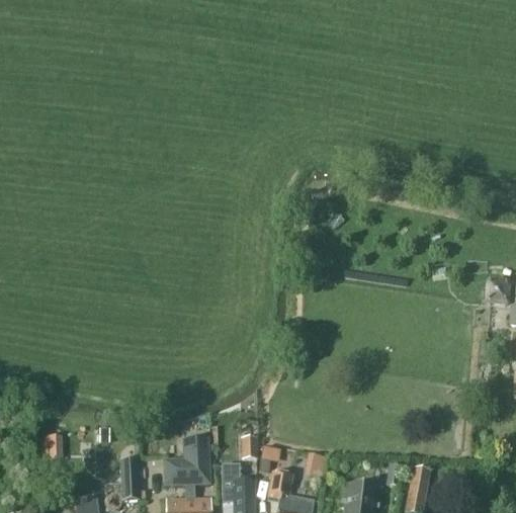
[(110,441),(110,427),(101,426),(100,441),(110,441)]
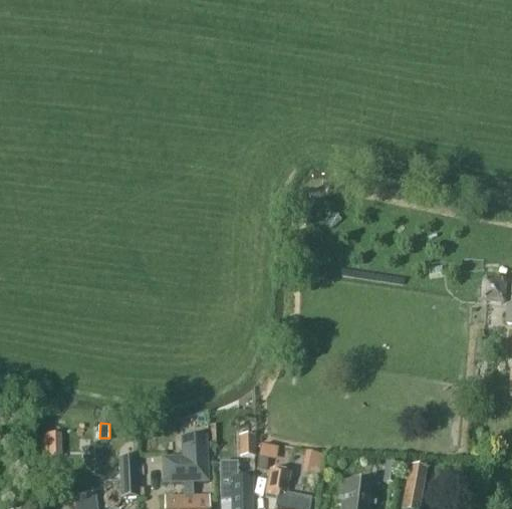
[(63,455),(62,431),(43,432),(44,456),(63,455)]
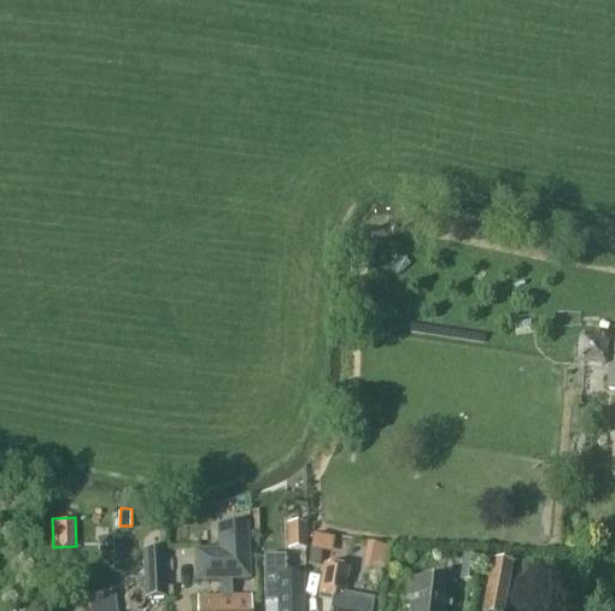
[(222,593),(203,594),(198,594),(199,610),(252,610),(253,593),(233,593),(233,575),(251,574),(250,520),(218,521),(218,545),(194,545),(195,576),(222,575),(222,593)]
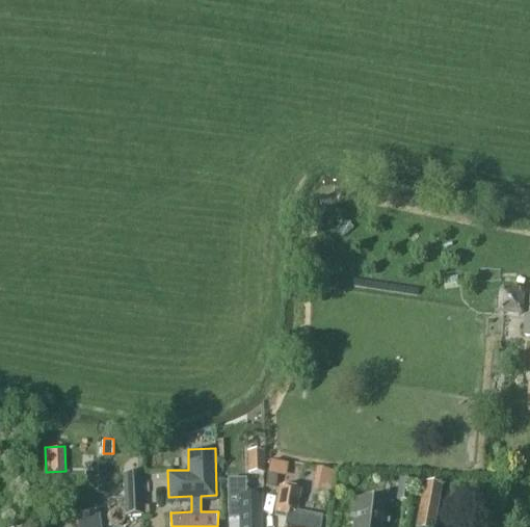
[(265,448),(249,448),(249,471),(266,470),(265,448)]
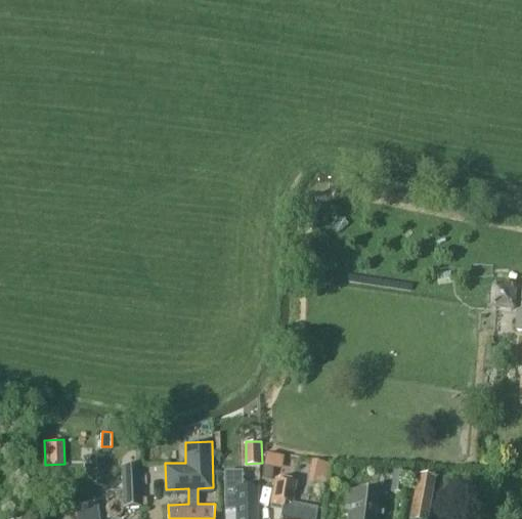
[(272,477),(274,466),(283,467),(285,453),(266,450),(262,476),(272,477)]
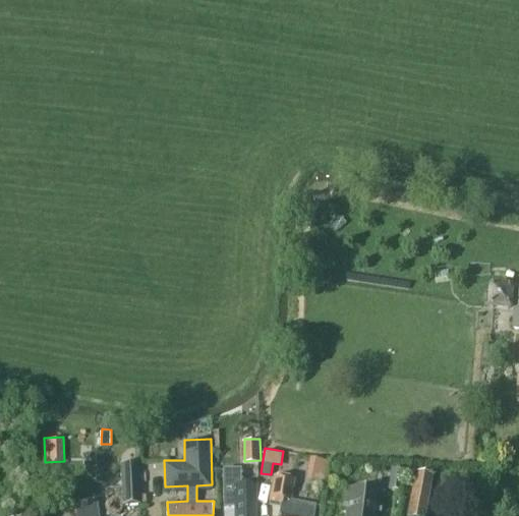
[(330,477),(335,457),(316,453),(312,473),(330,477)]
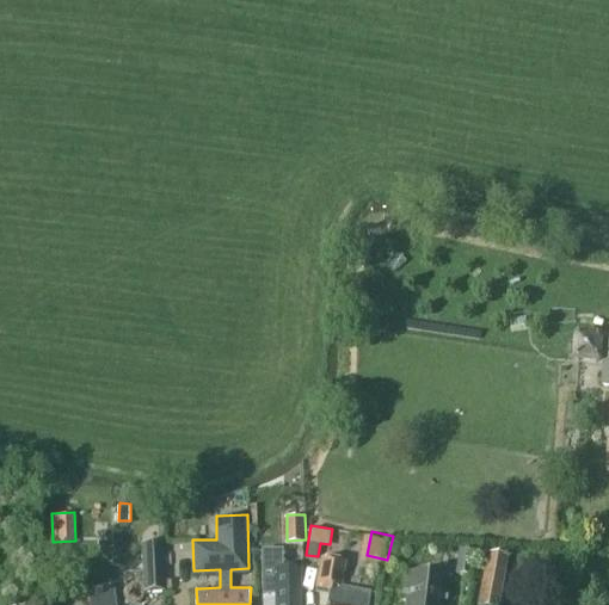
[(166,587),(164,539),(142,541),(145,588),(166,587)]
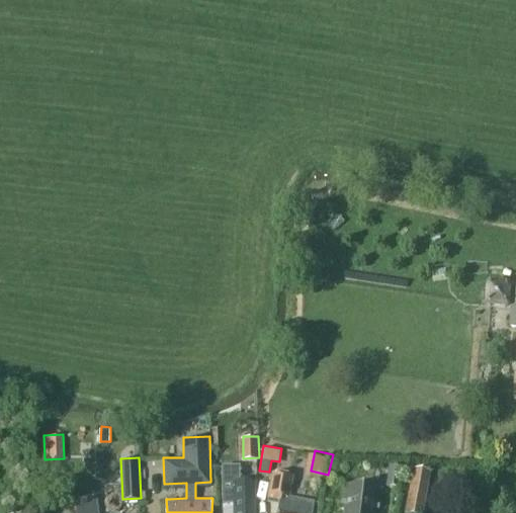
[(402,465),(389,463),(387,482),(400,483),(402,465)]
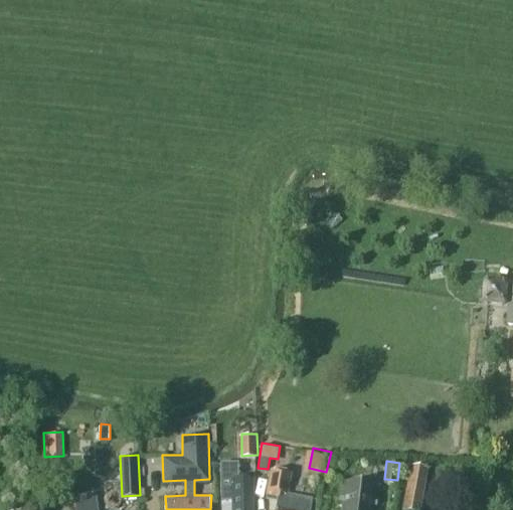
[(237,462),(220,462),(221,499),(222,499),(222,509),(252,509),(253,477),(238,478),(237,462)]
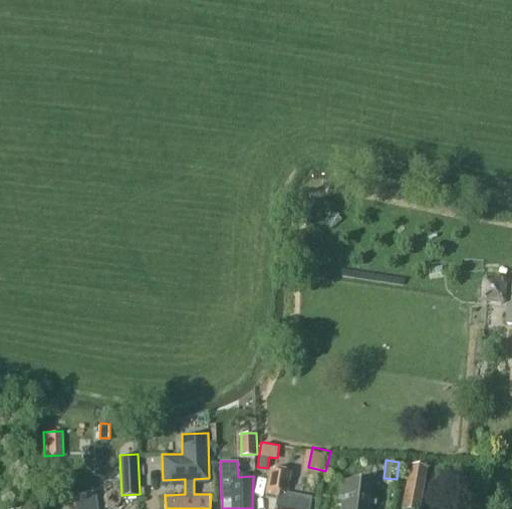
[(420,508),(429,466),(410,463),(407,462),(404,475),(408,476),(402,507),(411,508),(420,508)]
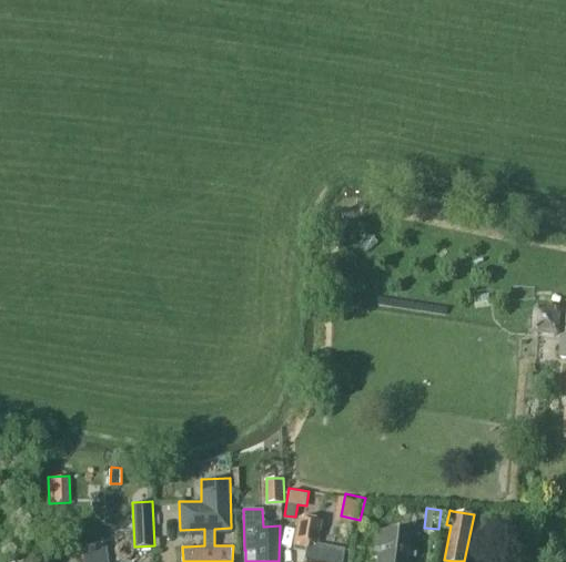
[(408,561),(413,533),(382,530),(377,561),(408,561)]
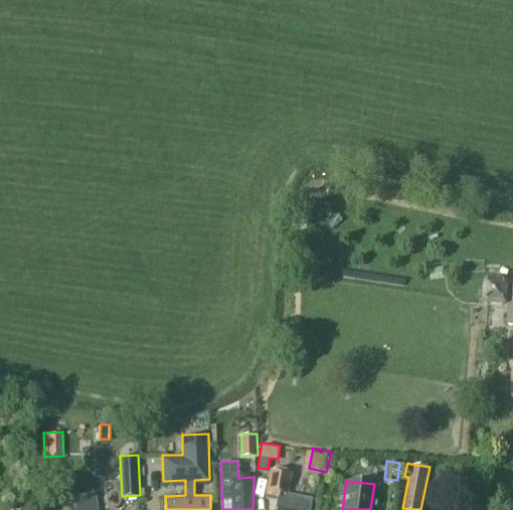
[(310,509),(313,496),(288,492),(279,490),(278,495),(276,506),(277,506),(276,509),(310,509)]
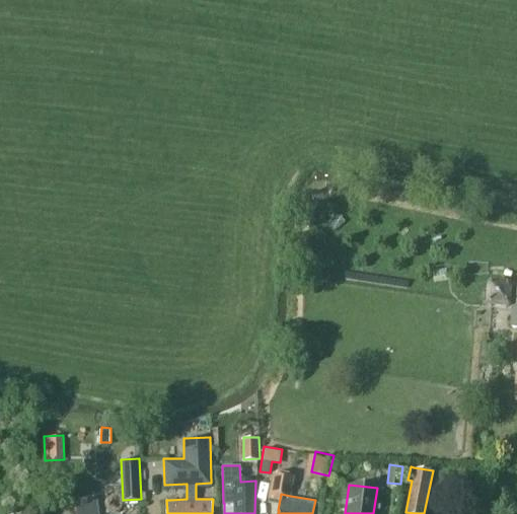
[(76,499),(77,513),(99,513),(97,496),(76,499)]
